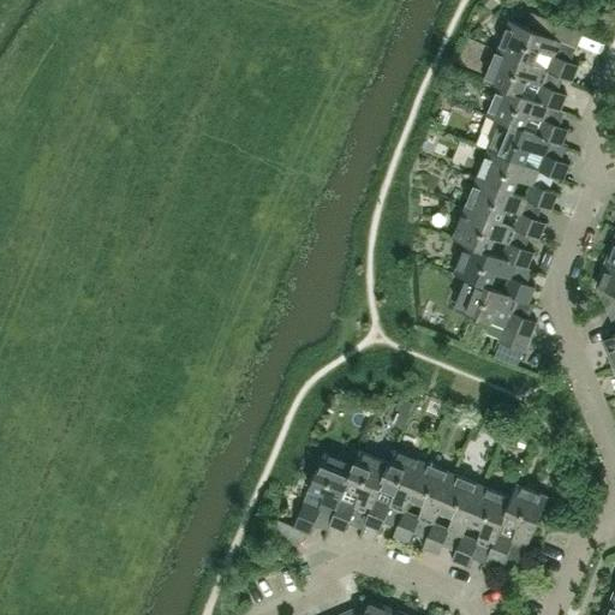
[(574,52),(575,48),(509,21),(496,52),(560,78),(572,83),(575,73),(579,65),(575,64),(567,60),(571,51),(574,52)]
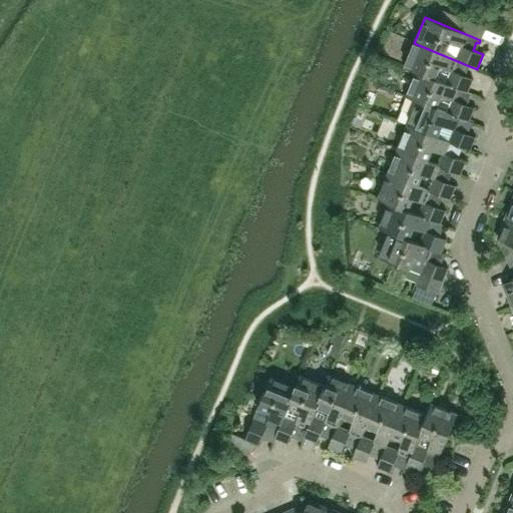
[(462,75),(467,65),(414,43),(404,68),(416,73),(469,94),(471,95),(472,94),(467,92),(473,79),(462,75)]
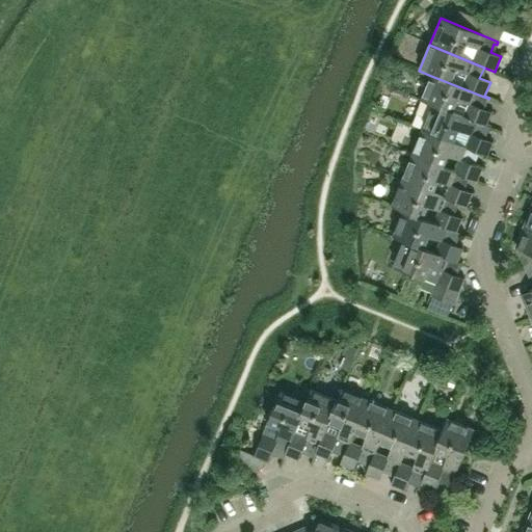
[(481,109),(486,98),(431,76),(421,101),(487,128),(490,130),(490,128),(486,127),(493,113),(481,109)]
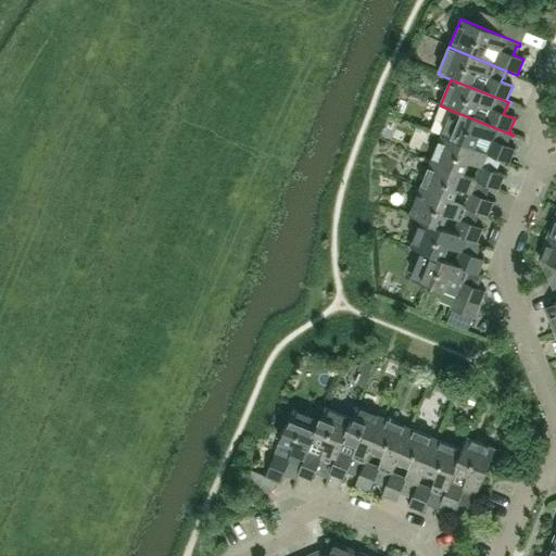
[(504,146),(509,134),(440,105),(434,117),(446,123),(441,138),(498,161),(509,165),(516,150),(504,146)]
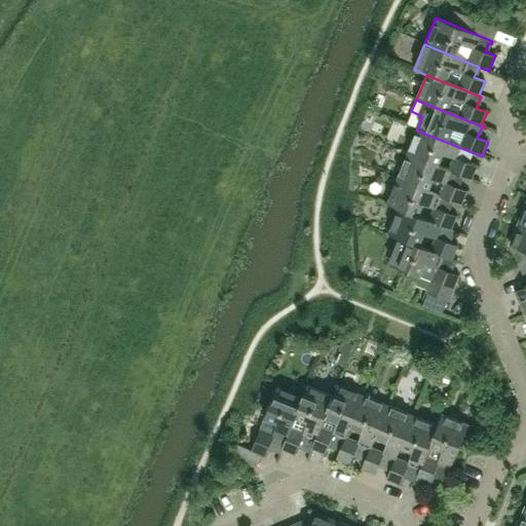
[(395,145),(405,132),(393,122),(383,136),(395,145)]
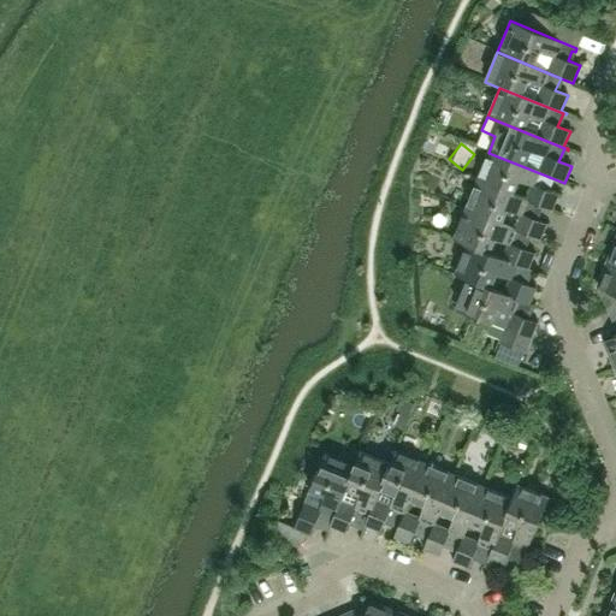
[(548,190),(552,178),(489,153),(477,181),(540,207),(552,212),(560,195),(548,190)]
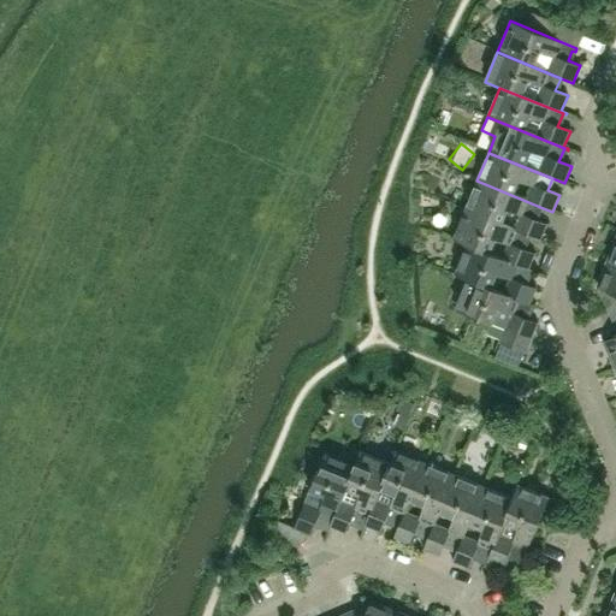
[(535,220),(540,207),(477,181),(465,211),(528,237),(540,242),(548,225),(535,220)]
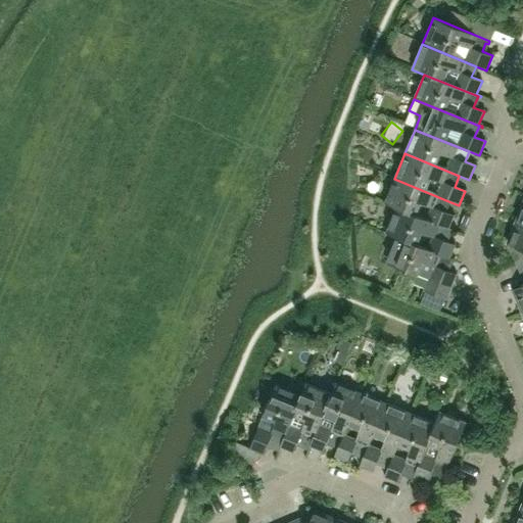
[(444,211),(448,201),(394,179),(384,203),(395,208),(449,231),(452,231),(453,230),(448,229),(454,216),(444,211)]
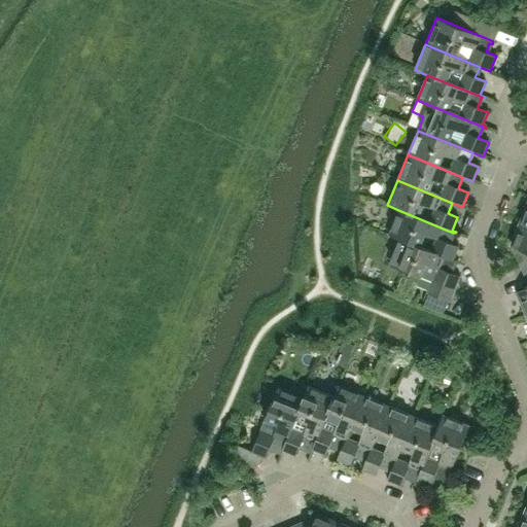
[(450,240),(453,233),(398,210),(388,235),(399,240),(454,261),(457,262),(457,261),(454,259),(459,247),(449,243),(450,240)]
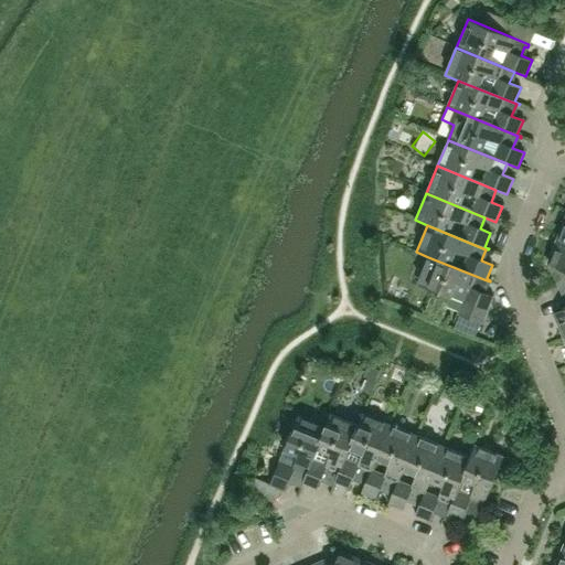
[(564,240),(557,236),(547,262),(560,267),(555,276),(563,295),(564,292),(564,240)]
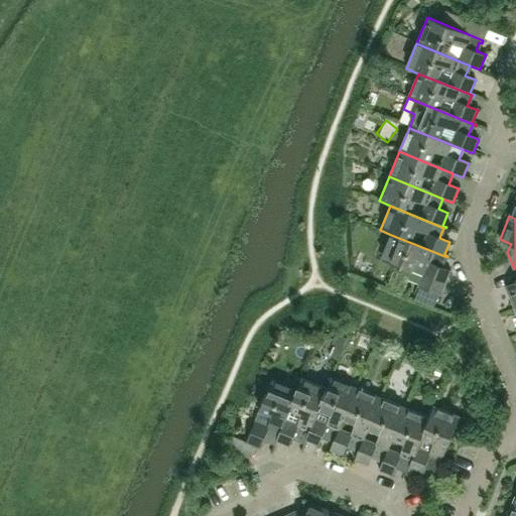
[(444,256),(391,235),(382,259),(422,276),(418,286),(439,295),(450,271),(440,267),(444,256)]
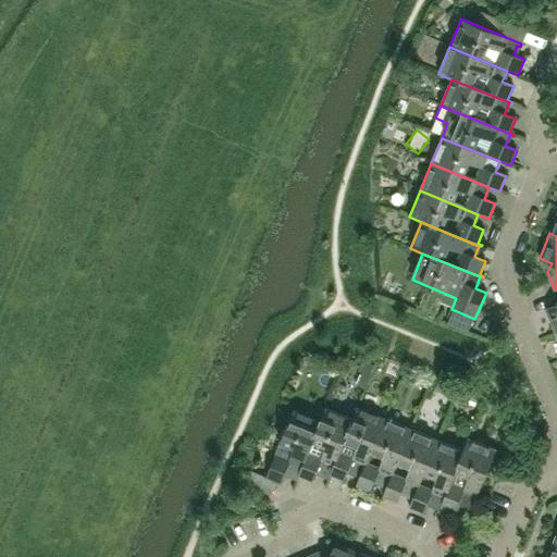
[(556,288),(555,291),(556,295),(556,301),(544,307),(555,332),(556,331),(556,288)]
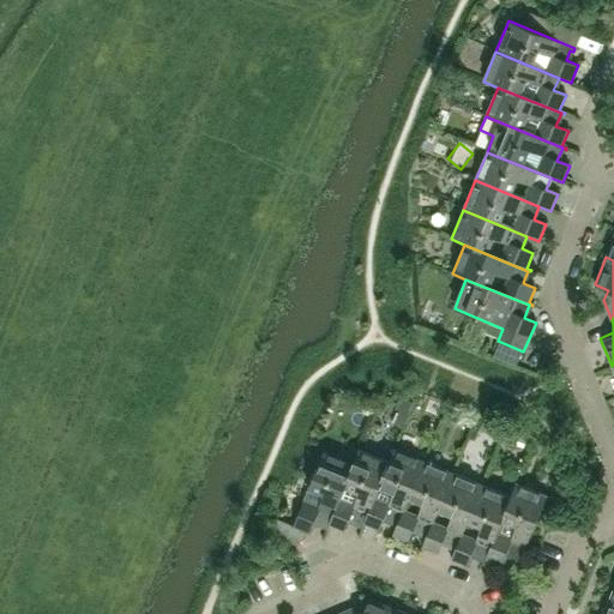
[(566,390),(573,410),(587,405),(579,385),(566,390)]
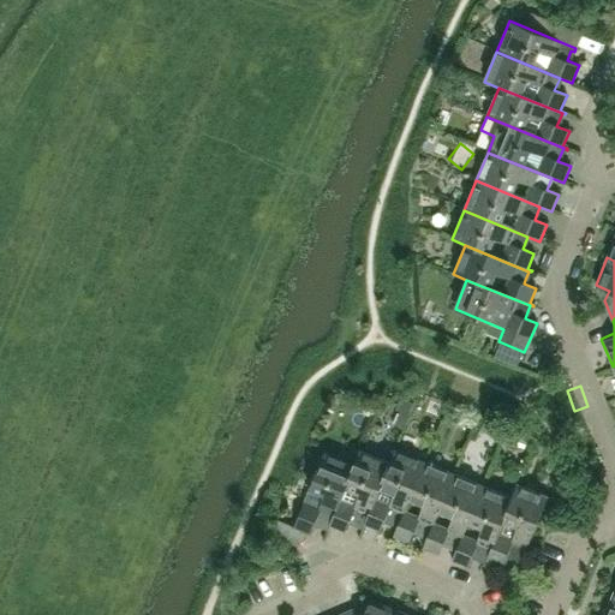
[(400,399),(396,408),(400,411),(408,413),(413,402),(405,399),(401,398),(400,399)]
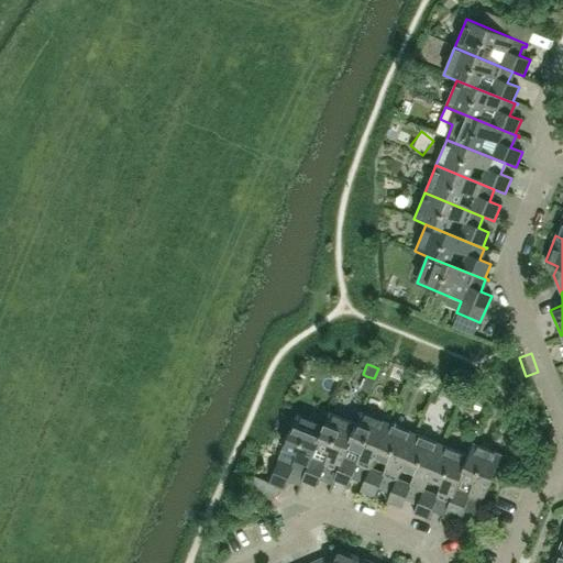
[(364,478),(387,421),(360,410),(355,422),(331,481),(330,483),(331,483),(333,478),(349,485),(353,474),(364,478)]
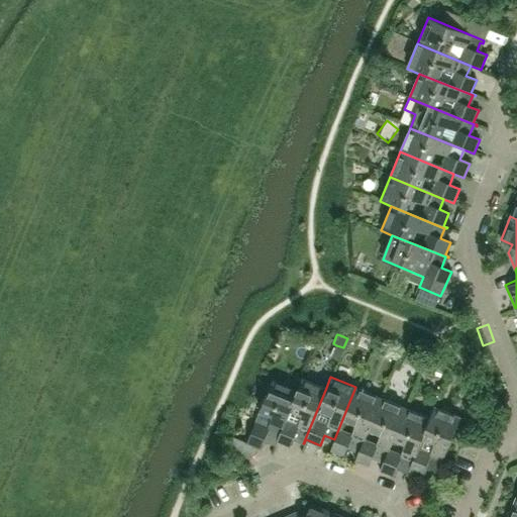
[(304,441),(326,388),(301,378),(296,390),(275,442),(274,445),(275,446),(277,441),(290,446),(294,436),(304,441)]
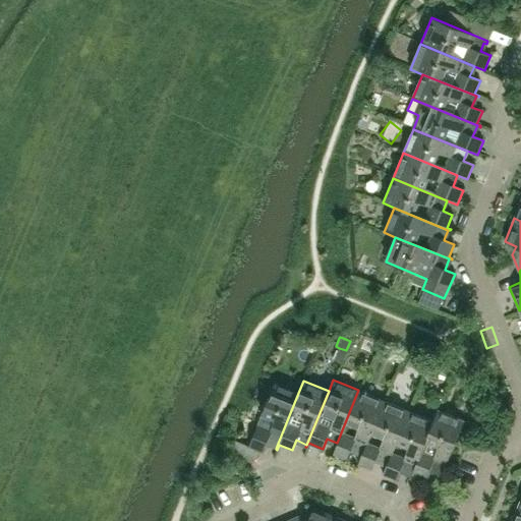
[(277,446),(298,393),(275,383),(262,413),(257,424),(249,446),(262,451),(267,442),(277,446)]
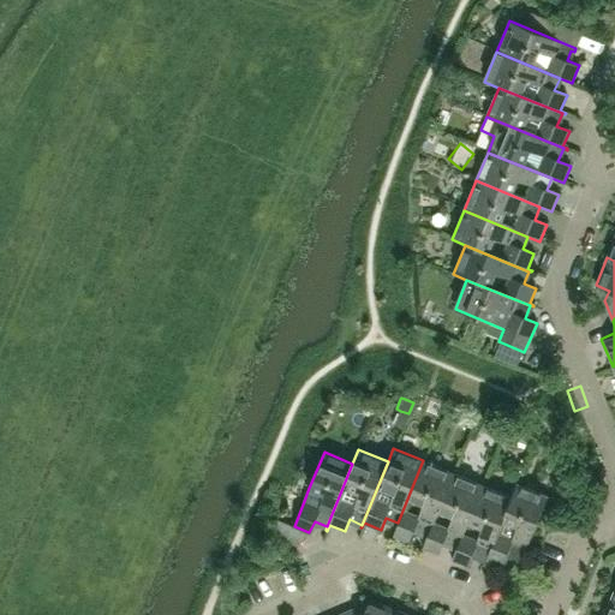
[(427,535),(452,472),(423,460),(398,523),(393,535),(410,542),(415,530),(427,535)]
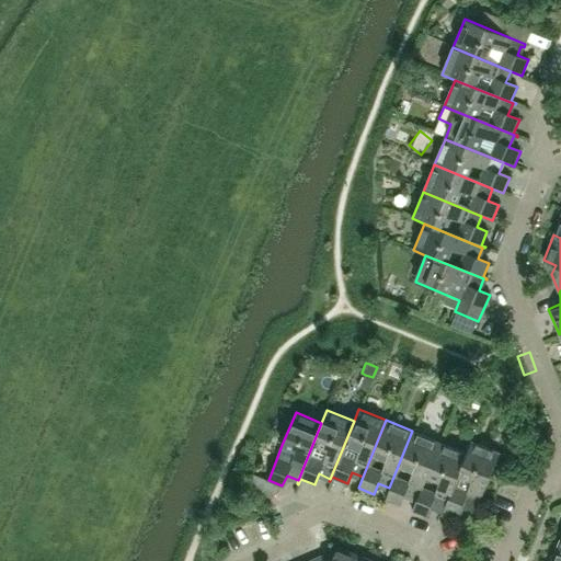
[(416,499),(439,442),(412,431),(389,488),(385,499),(400,505),(404,494),(416,499)]
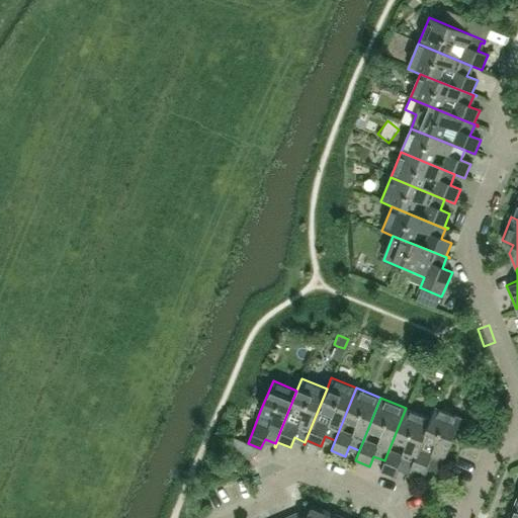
[(438,473),(460,418),(435,407),(431,419),(410,470),(408,473),(410,475),(411,470),(424,476),(428,465),(438,469),(437,472),(438,473)]
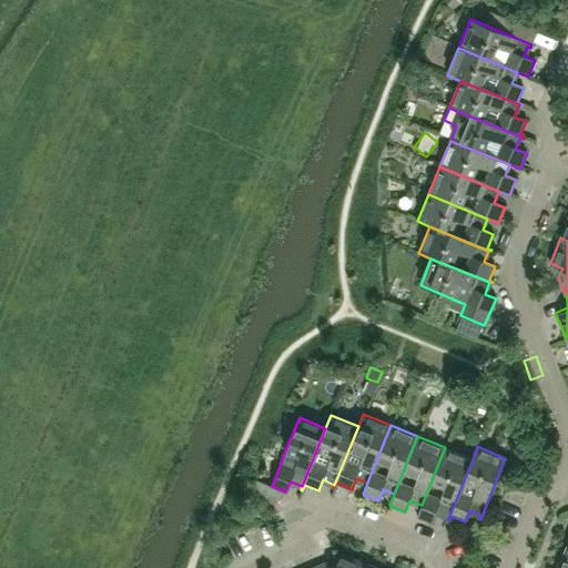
[(449,516),(473,459),(445,447),(422,505),(416,516),(433,523),(437,511),(449,516)]
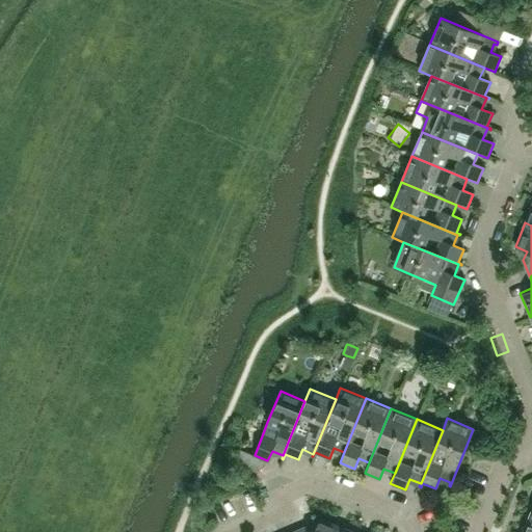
[(531,531),(531,515),(530,514),(523,531),(531,531)]
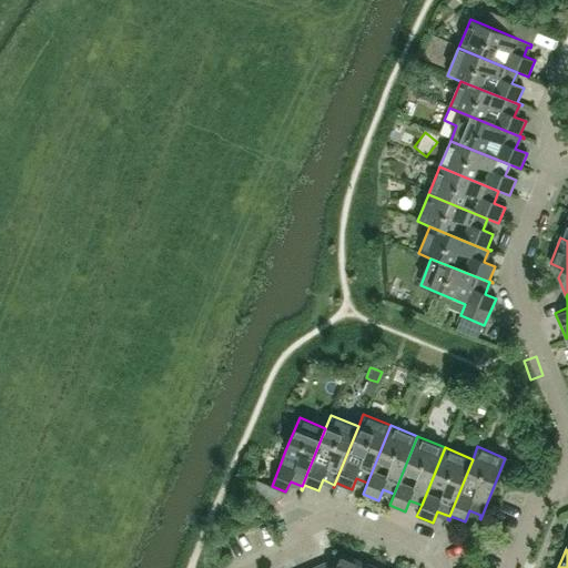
[(365,567),(367,564),(342,554),(336,566),(328,563),(314,567),(365,567)]
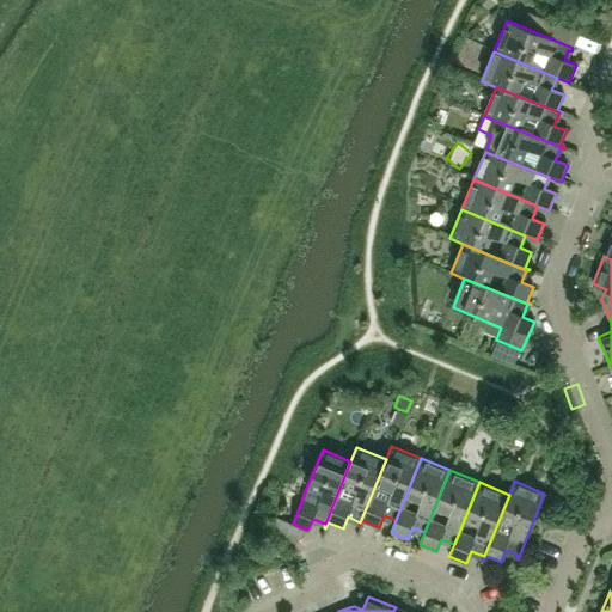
All buildings are outlined.
